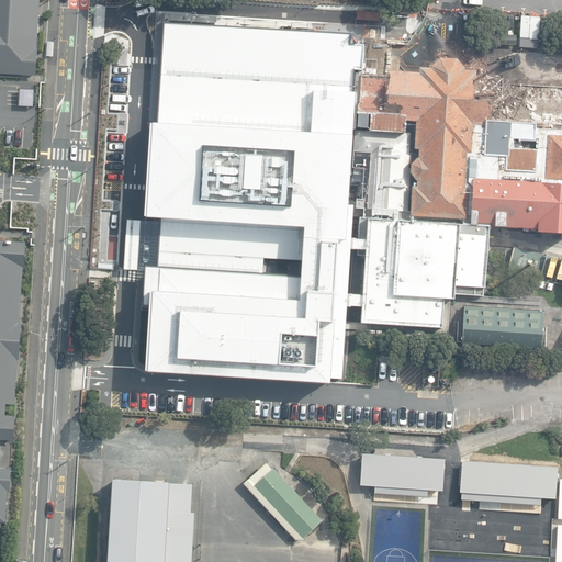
[(0,0),(0,72),(36,76),(37,48),(40,0),(0,0)]
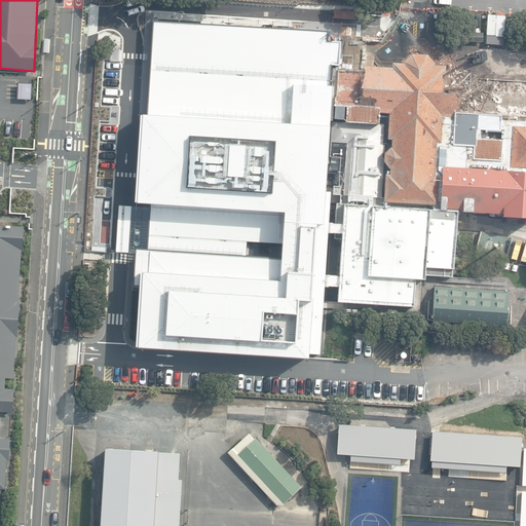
[(333,158),(338,67),(340,37),(332,37),(333,24),(148,13),(137,211),(152,212),(150,250),(135,249),(132,290),(140,290),(137,347),(323,359),(326,295),(327,272),(329,238),(330,221),(331,197),(332,186),(333,158)]
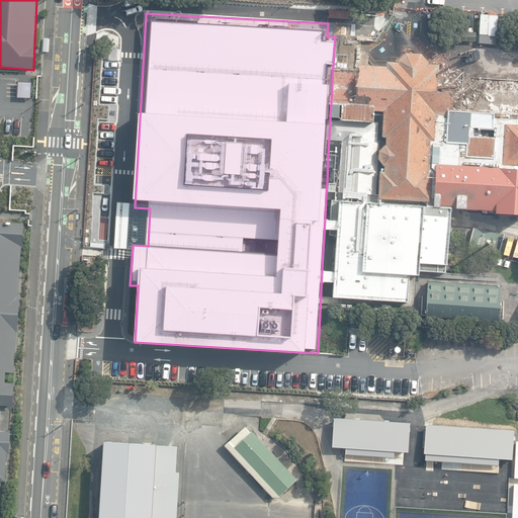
[(517,76),(438,71),(438,66),(429,65),(430,49),(420,38),(408,37),(396,47),(396,63),(385,62),(384,68),(333,66),(328,156),(333,157),(333,183),(327,183),(326,194),(331,194),(330,219),(325,218),(324,235),(335,235),(333,268),(322,268),(321,290),(333,291),(332,301),(353,303),(353,298),(407,301),(408,279),(423,280),(423,268),(435,269),(434,271),(451,272),(454,209),(494,211),(494,212),(517,214),(517,76)]
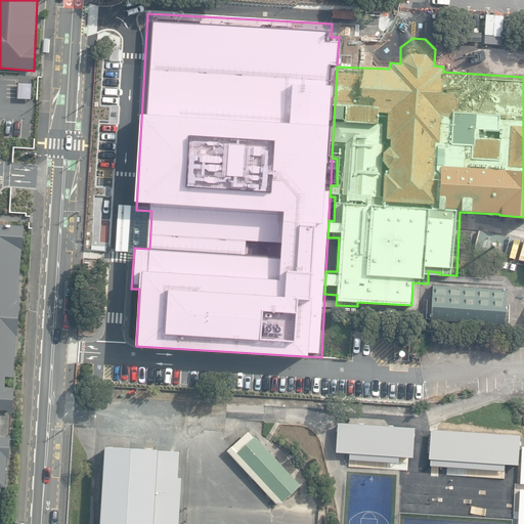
[(0,523),(0,486),(6,487),(7,457),(11,457),(12,436),(0,435),(0,409),(14,410),(15,387),(5,387),(6,377),(14,378),(16,334),(20,334),(22,299),(19,299),(22,250),(24,250),(25,226),(0,224),(0,523)]
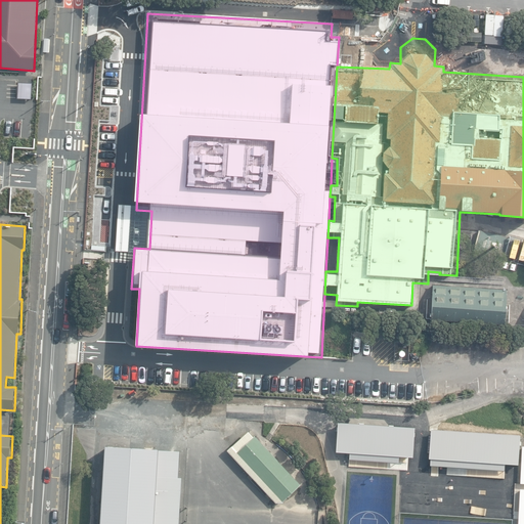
[(474,251),(513,262),(519,241),(480,229),(474,251)]
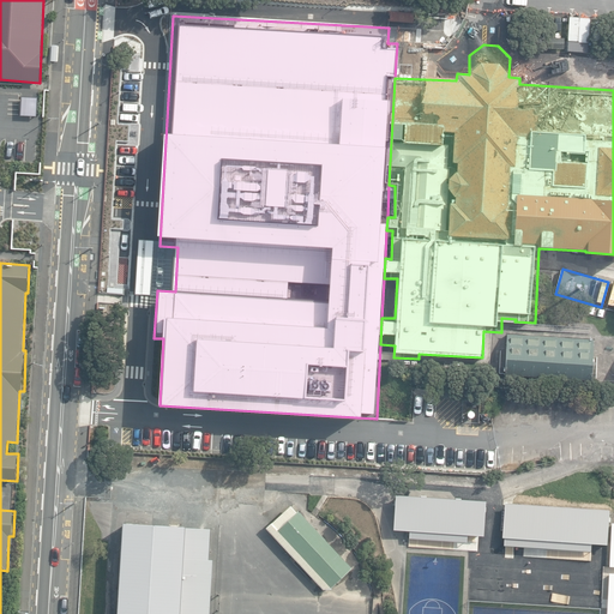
[(506,373),(591,379),(594,339),(507,333),(505,373),(506,373)]
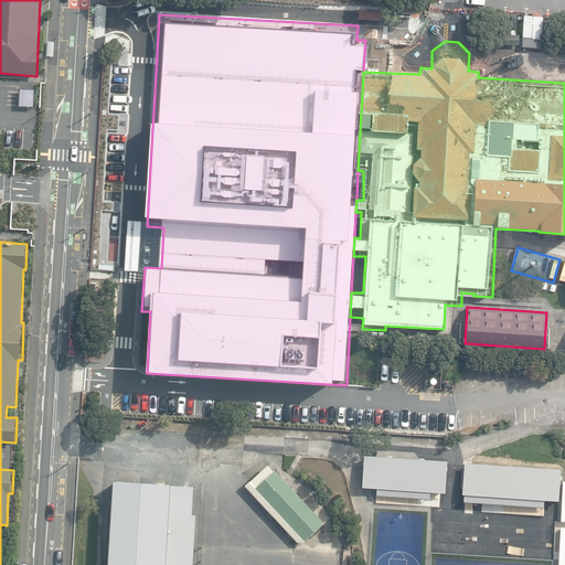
[(301,544),(326,522),(270,464),(246,486),(301,544)]
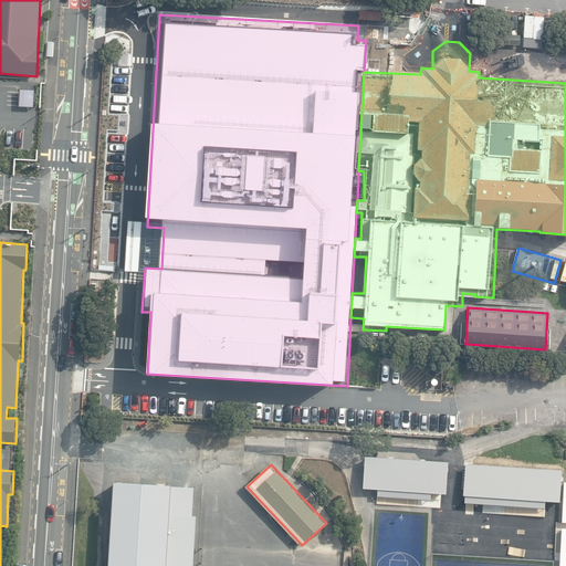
[(117,481),(111,565),(194,565),(197,515),(194,515),(196,486),(174,485),(174,484),(117,481)]
